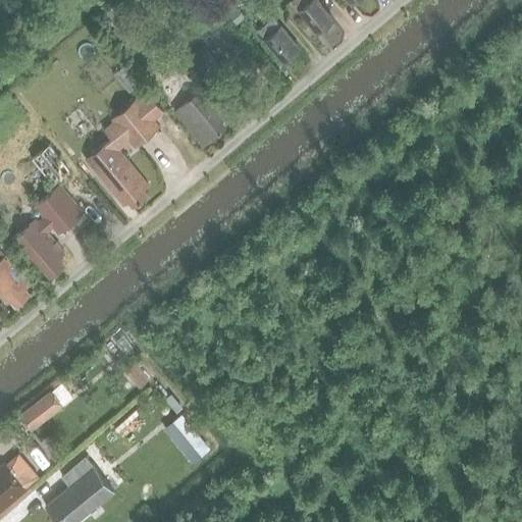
[(291,0),(318,33),(333,19),(317,0),(291,0)]
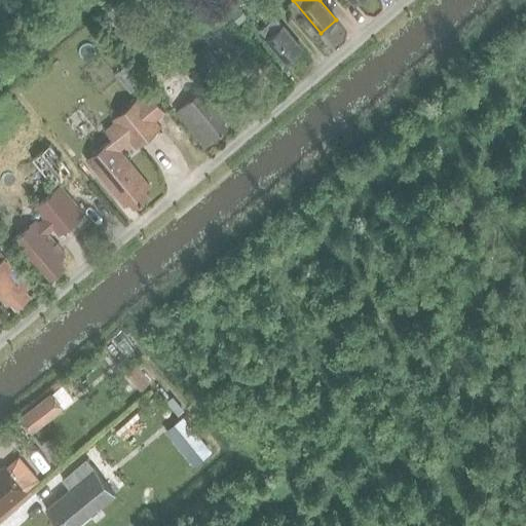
[(239,7),(230,14),(238,25),(248,16),(239,7)]
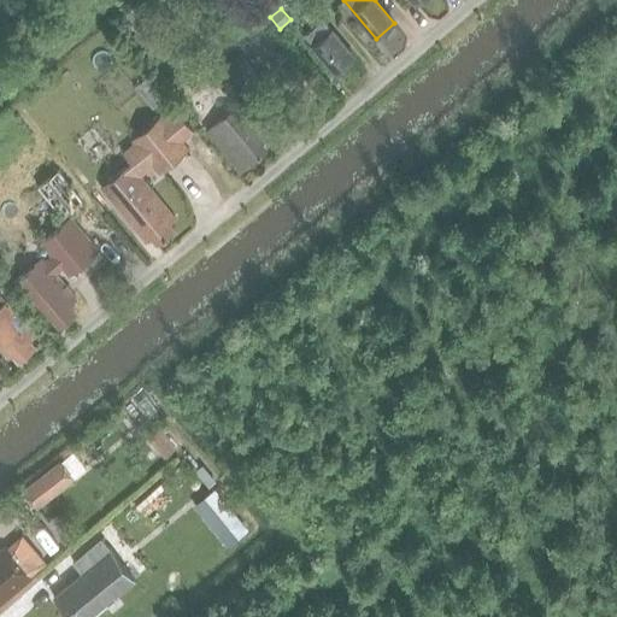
[(336,72),(354,57),(330,30),(311,9),(303,16),(313,27),(304,35),(336,72)]
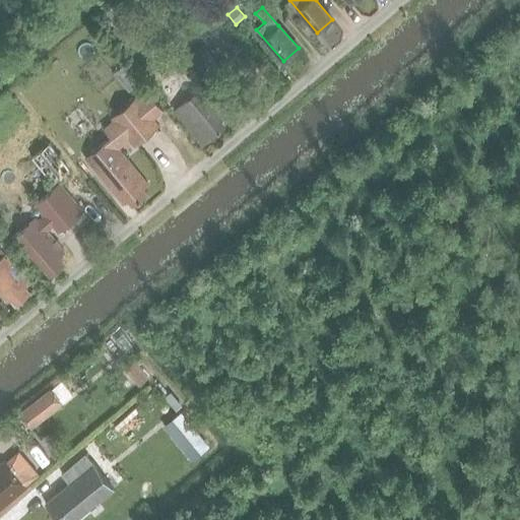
[(181,64),(195,83),(218,64),(203,46),(181,64)]
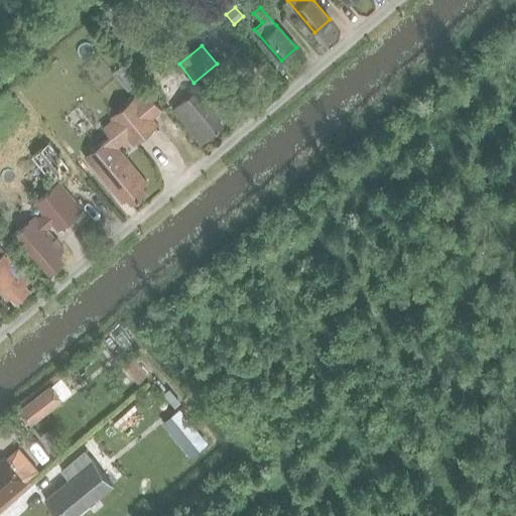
[(220,120),(224,116),(200,87),(177,106),(185,117),(182,120),(202,144),(224,125),(220,120)]
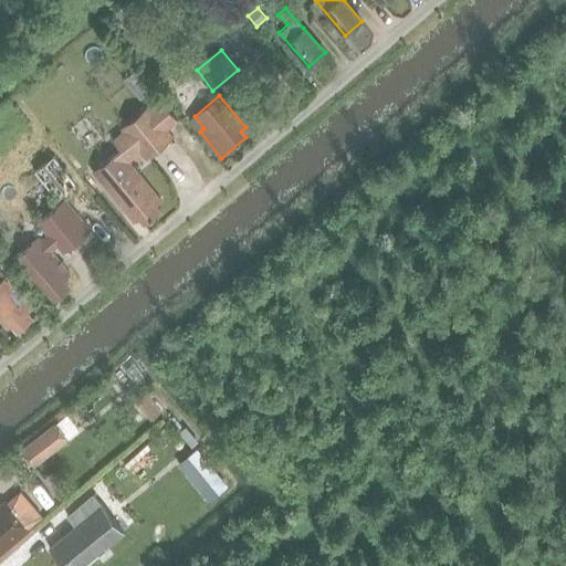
[(122,133),(112,142),(129,161),(139,154),(145,160),(173,137),(166,130),(177,123),(159,102),(149,111),(144,104),(116,126),(122,133)]
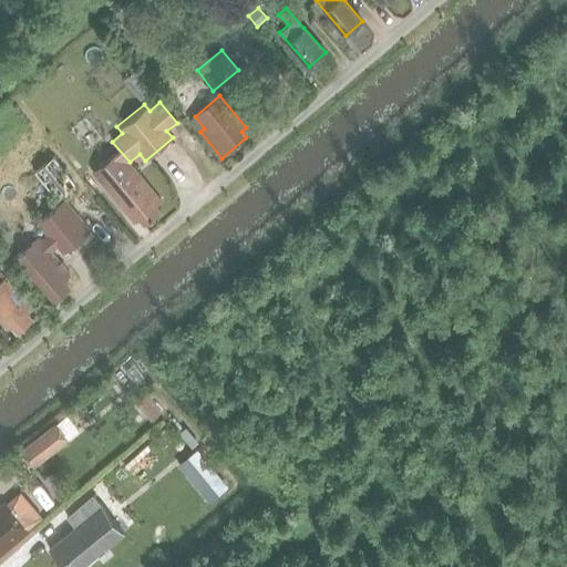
[(162,202),(120,151),(93,172),(135,223),(140,218),(145,225),(161,212),(156,205),(162,202)]
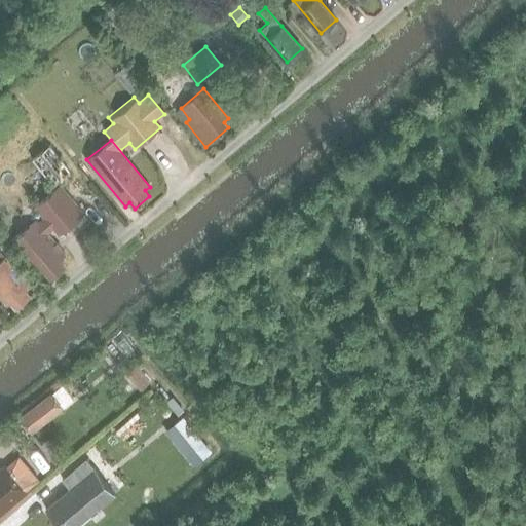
[(49,146),(34,158),(54,185),(70,173),(49,146)]
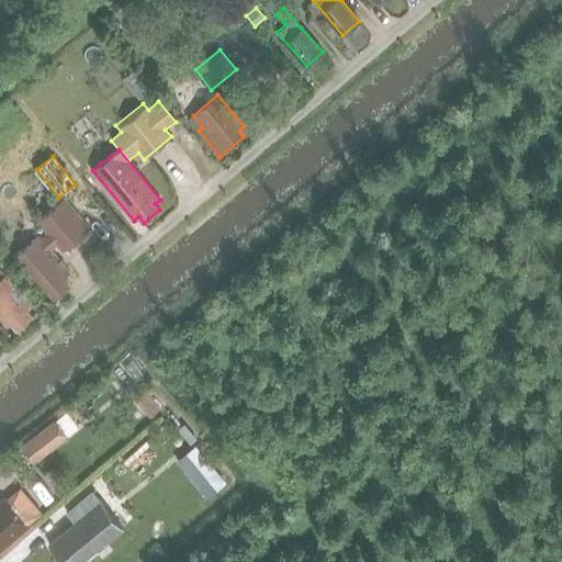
[(63,251),(89,229),(65,200),(37,222),(48,234),(42,240),(38,236),(11,258),(43,295),(48,291),(54,298),(69,284),(64,278),(69,273),(51,250),(57,245),(63,251)]
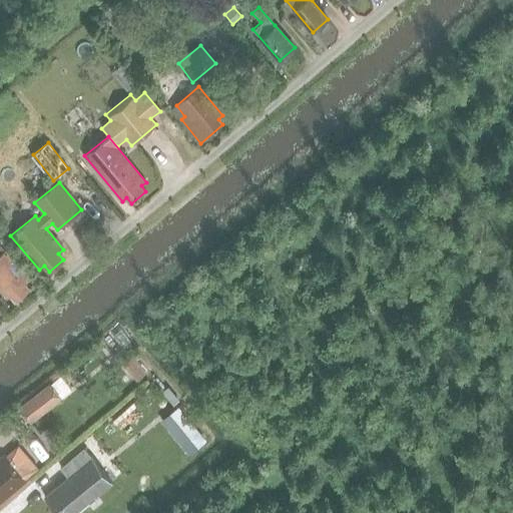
[(26,283),(30,279),(5,249),(0,242),(0,289),(7,298),(12,295),(15,299),(29,287),(26,283)]
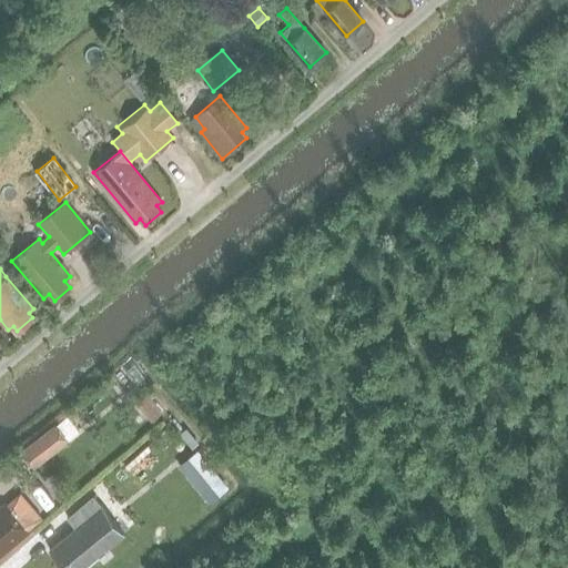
[(34,467),(70,440),(56,423),(21,450),(34,467)]
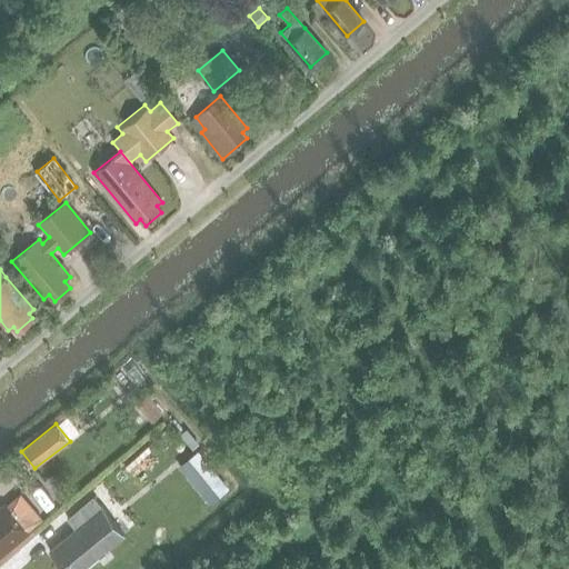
[(228,487),(197,451),(182,463),(213,499),(228,487)]
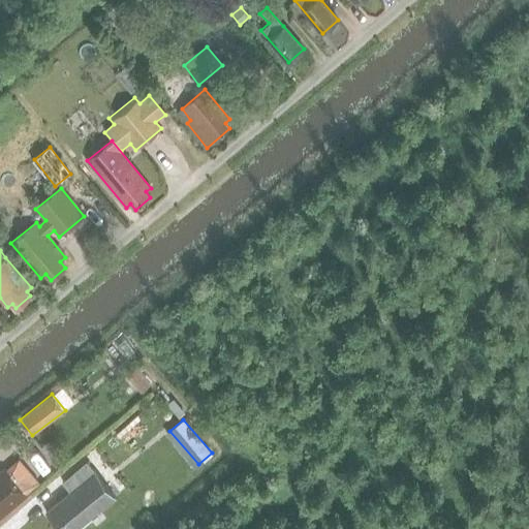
[(39,484),(19,459),(6,469),(27,494),(39,484)]
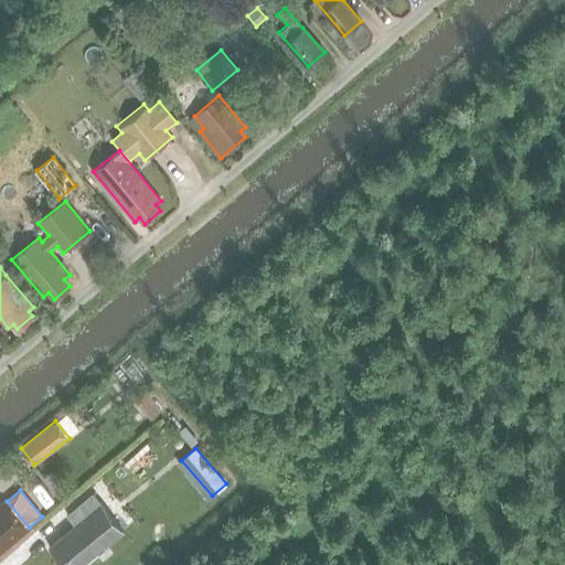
[(63,564),(80,564),(128,526),(120,516),(115,521),(92,493),(66,514),(75,524),(49,546),(63,564)]
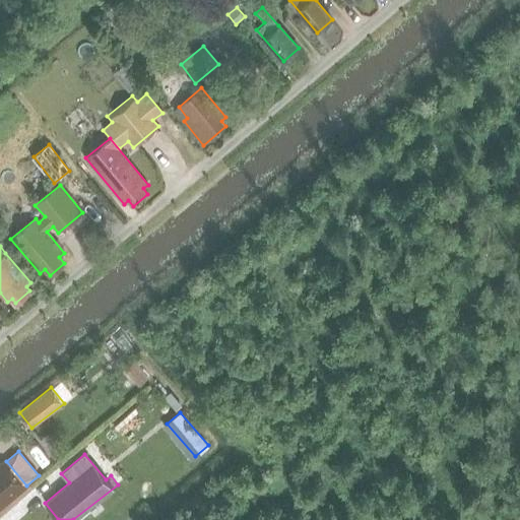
[(0,509),(27,486),(5,460),(0,464),(0,509)]
